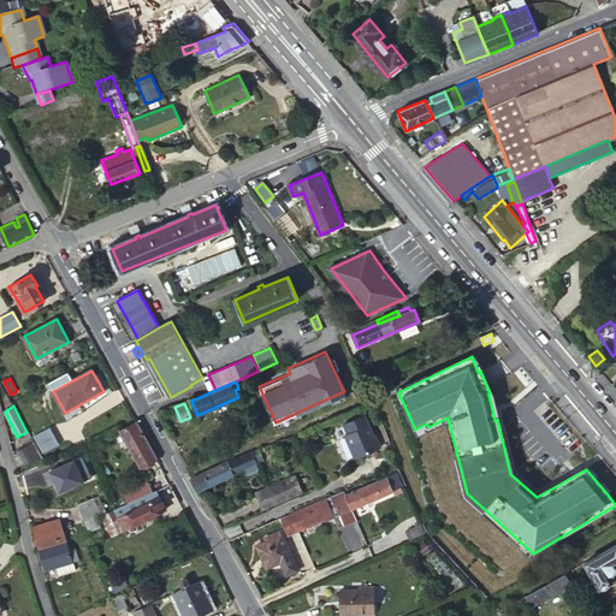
[(351,454),(377,443),(372,431),(371,432),(361,412),(339,421),(344,431),(342,432),(351,454)]
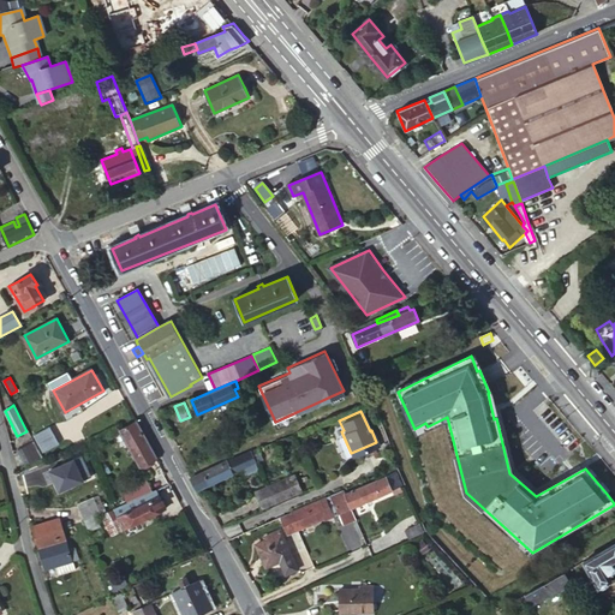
[(141,466),(156,458),(136,421),(120,429),(141,466)]
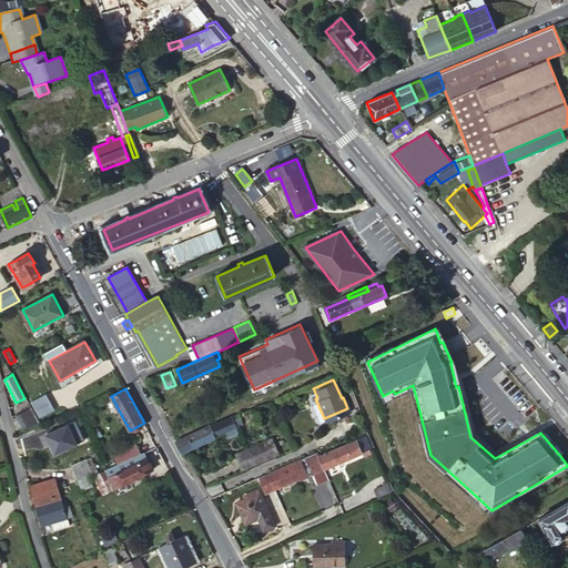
[(49,418),(57,414),(47,394),(31,403),(40,418),(47,415),(49,418)]
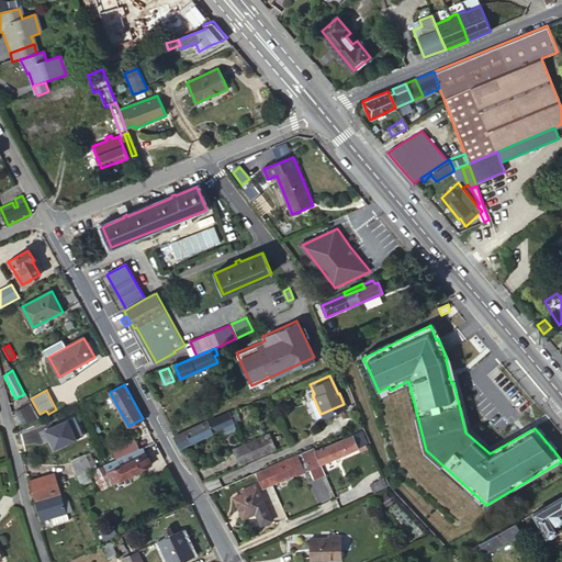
[(180,448),(182,447),(222,429),(225,436),(237,429),(234,423),(235,423),(235,422),(249,414),(249,413),(255,409),(253,403),(246,406),(245,404),(173,436),(180,448)]
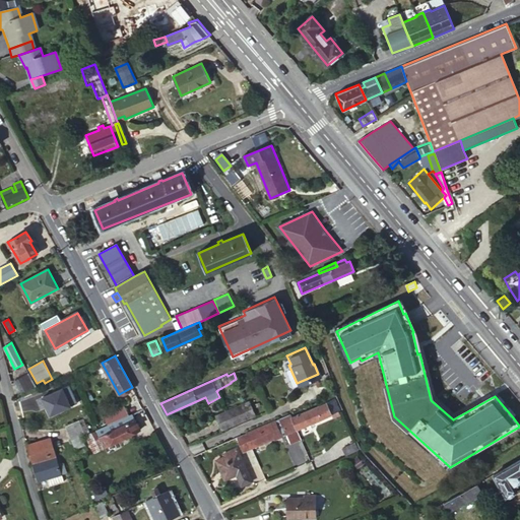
[(31,391),(36,389),(27,374),(14,381),(21,394),(30,390),(31,391)]
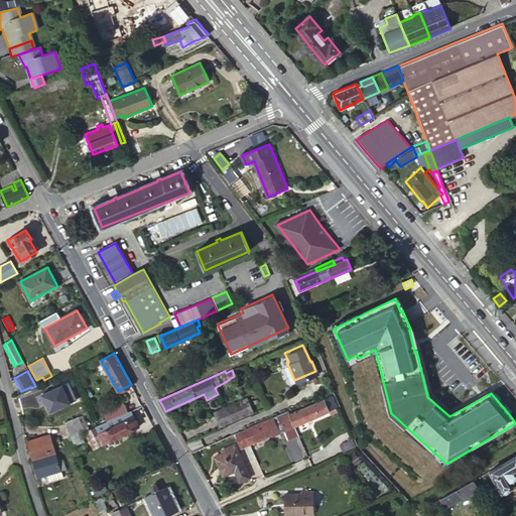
[(289,414),(294,426),(337,407),(331,396),(289,414)]
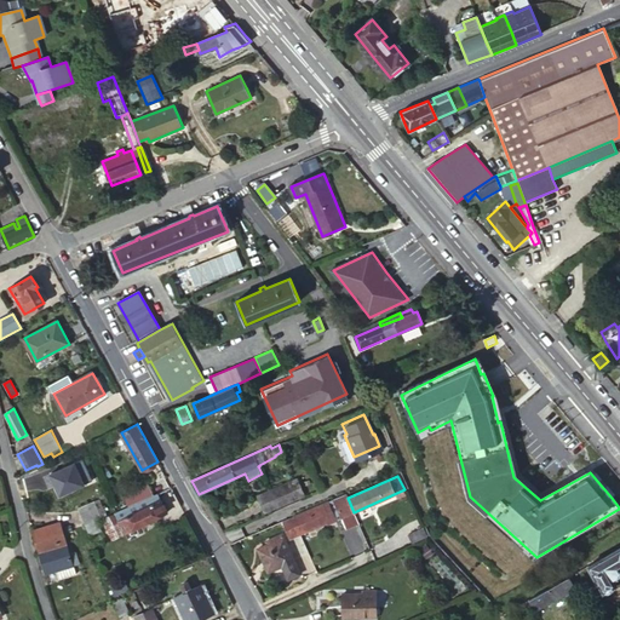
[(265,512),(305,495),(297,478),(258,495),(265,512)]
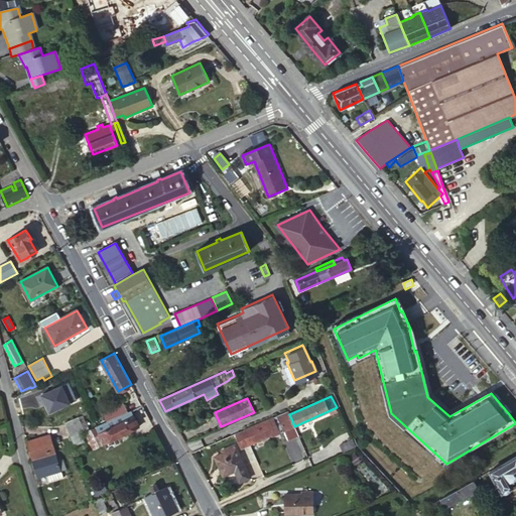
[(113,418),(129,411),(124,400),(108,408),(113,418)]
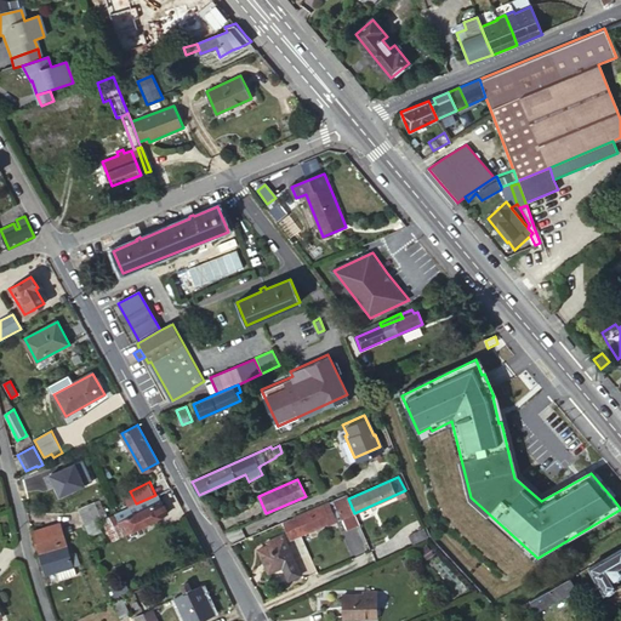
[(169,513),(158,494),(155,495),(136,503),(126,507),(131,516),(120,520),(126,534),(169,513)]
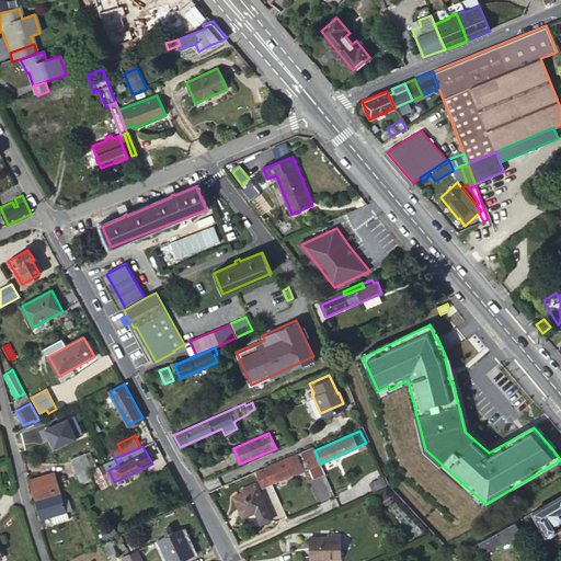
[(313,479),(325,474),(320,464),(315,450),(312,447),(265,468),(272,483),(295,472),(296,474),(306,470),(300,460),(304,458),(309,469),(313,479)]
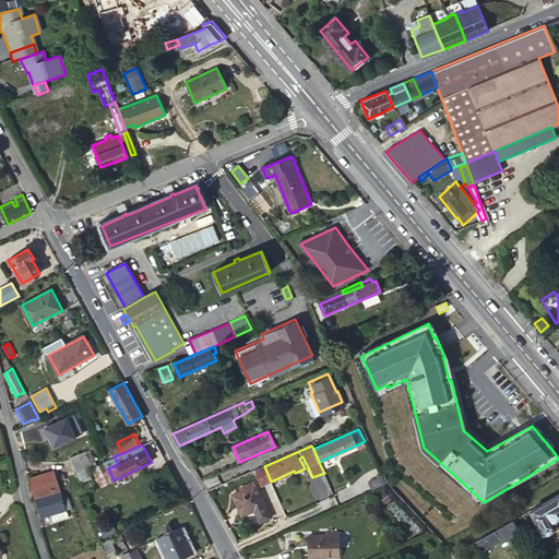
[(71,459),(79,473),(87,468),(92,466),(96,465),(92,456),(87,459),(84,452),(71,459)]
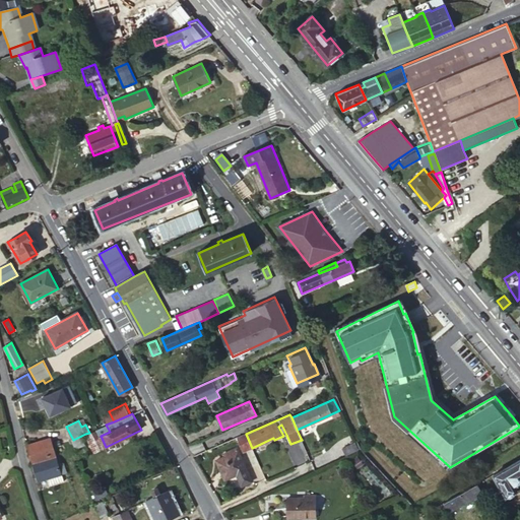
[(96,429),(101,436),(110,432),(106,425),(98,429),(96,429)]
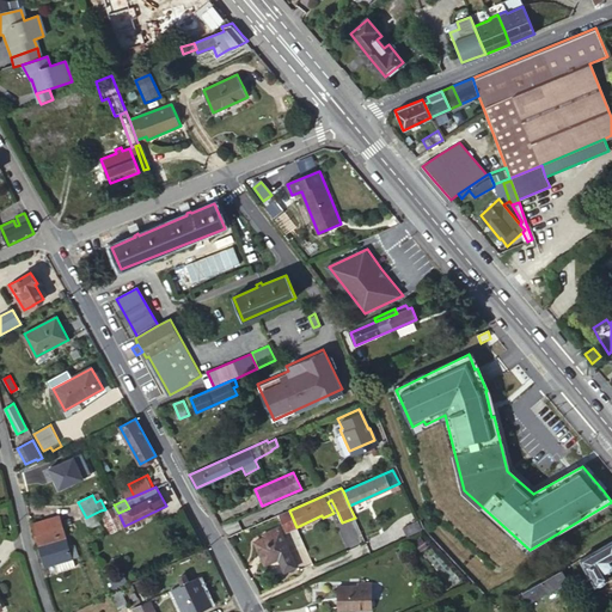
[(334,513),(337,512),(331,500),(328,502),(334,513)]
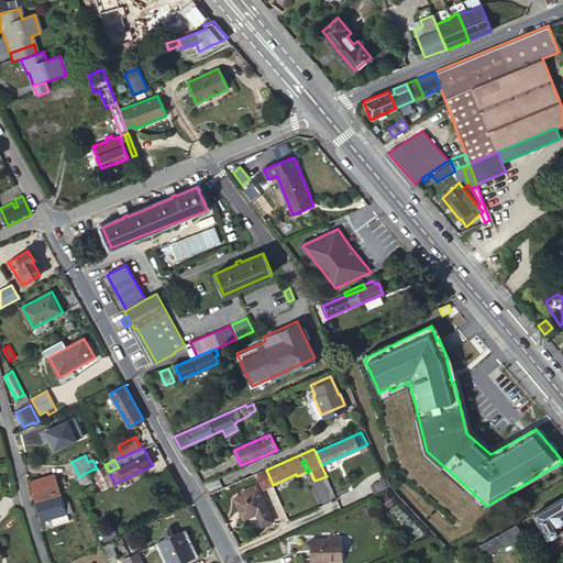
[(97,468),(92,470),(101,490),(112,485),(102,465),(97,468)]
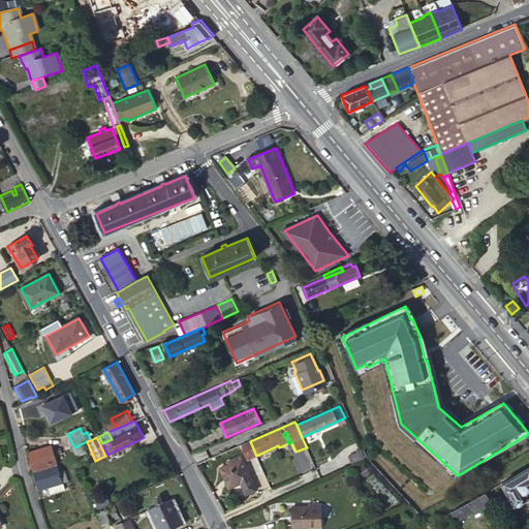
[(247,460),(256,456),(250,441),(241,445),(247,460)]
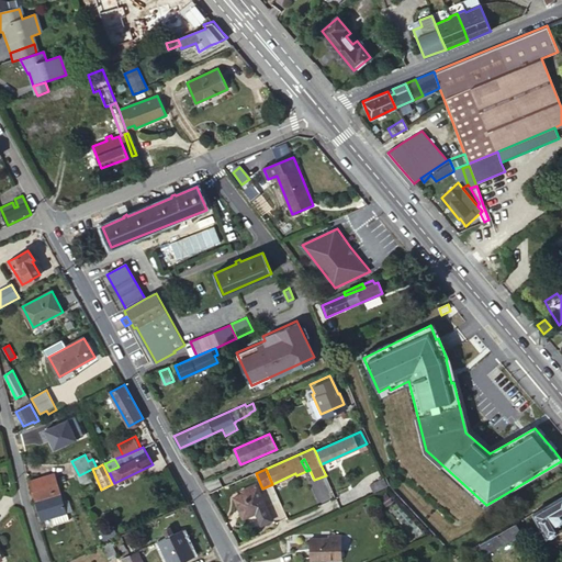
[(88,471),(79,475),(83,485),(93,481),(88,471)]
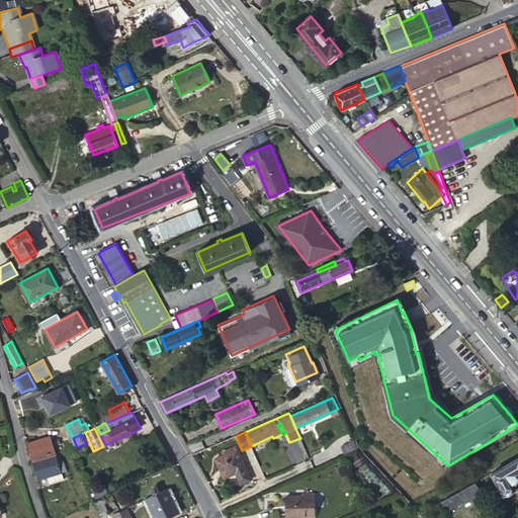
[(31,457),(54,446),(51,437),(27,444),(31,457)]
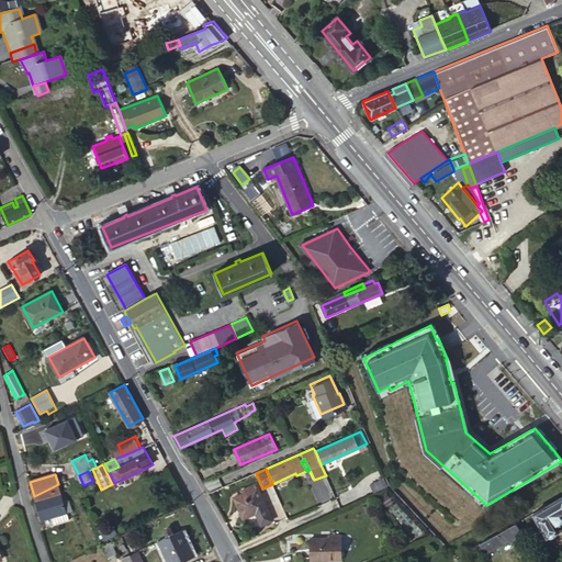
[(374,492),(386,485),(383,479),(370,485),(374,492)]
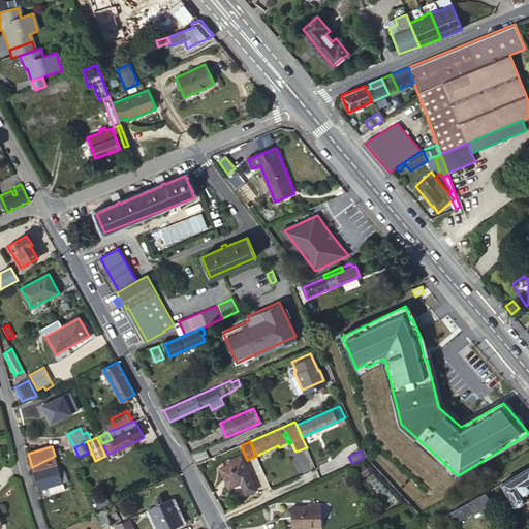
[(32,467),(33,471),(38,490),(49,487),(63,483),(60,473),(55,456),(32,467)]
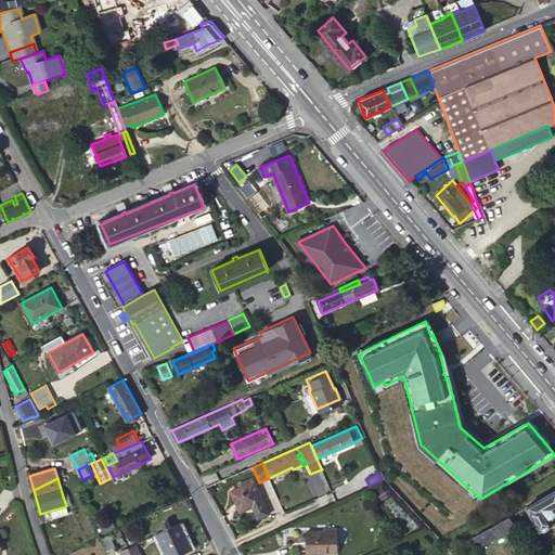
[(269,514),(255,481),(245,485),(231,491),(240,513),(253,507),(258,518),(269,514)]
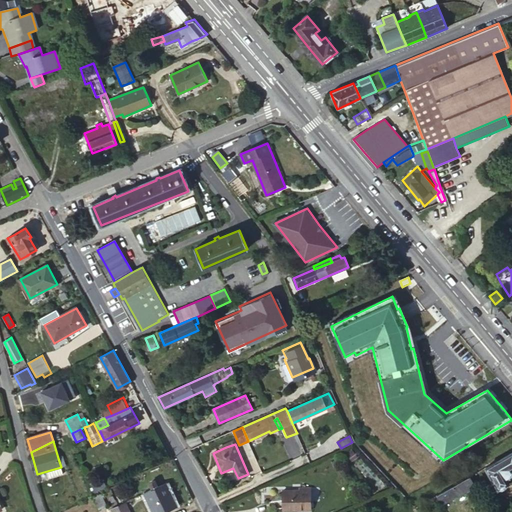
[(511,470),(510,468),(511,467),(511,452),(487,467),(499,487),(507,483),(506,481),(509,482),(511,480),(511,470)]
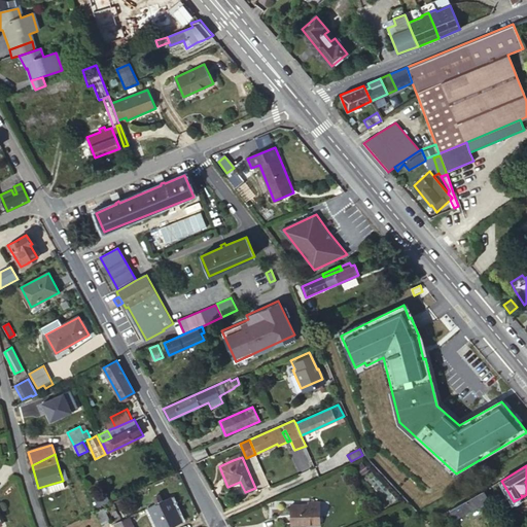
[(73,484),(79,482),(75,470),(68,472),(73,484)]
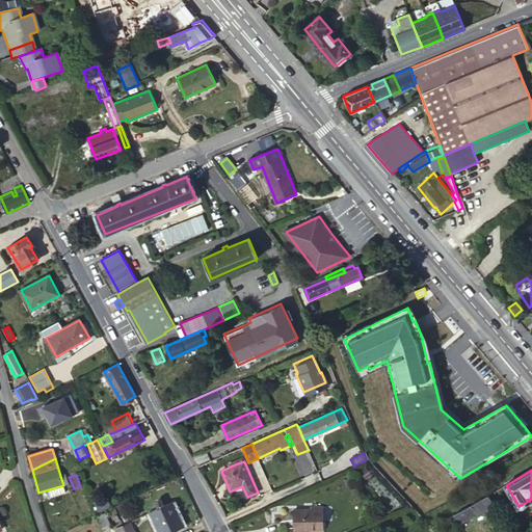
[(63,485),(49,489),(50,495),(64,490),(63,485)]
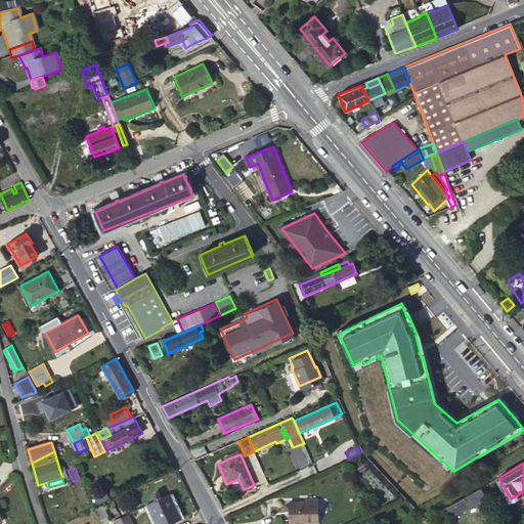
[(481,487),(443,510),(445,513),(449,511),(452,516),(485,497),(486,495),(481,487)]
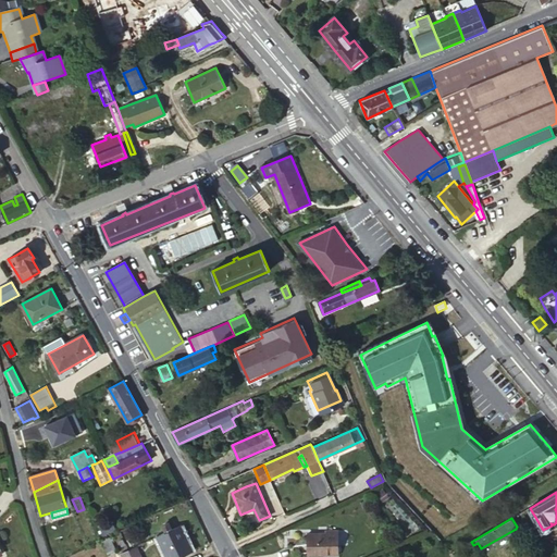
[(166,556),(178,556),(193,551),(181,527),(172,531),(169,522),(161,525),(165,533),(158,537),(166,556)]
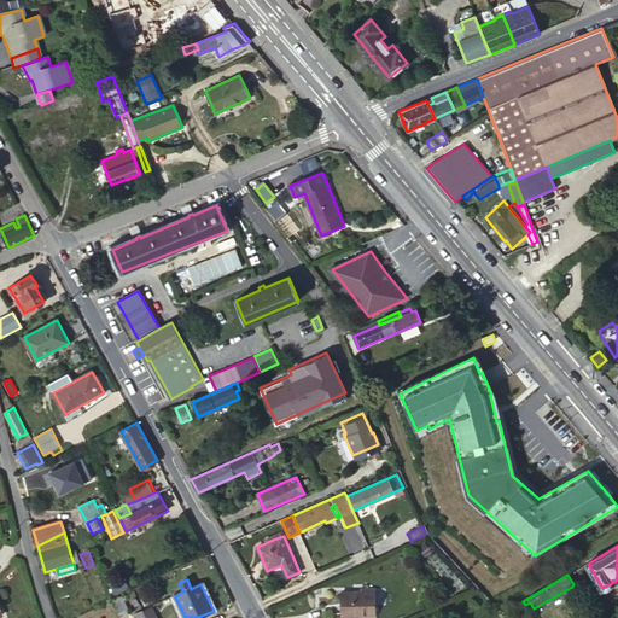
[(342,614),(374,614),(375,589),(363,588),(363,592),(342,592),(342,614)]
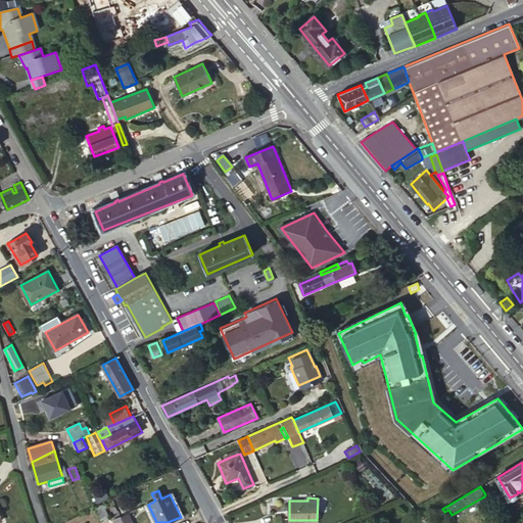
[(495,514),(505,509),(501,503),(492,509),(495,514)]
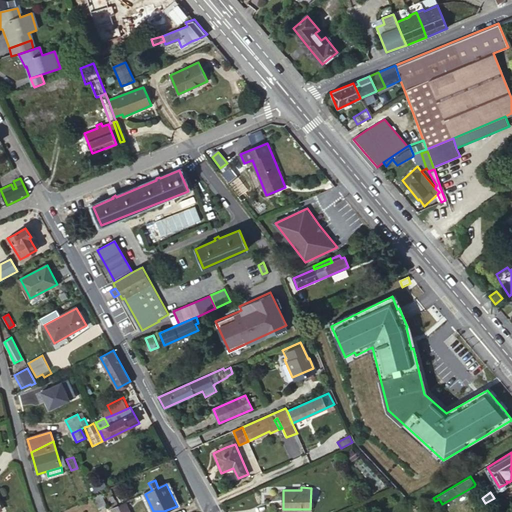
[(117,493),(114,495),(114,496),(116,500),(119,506),(121,511),(130,511),(126,503),(123,505),(117,493)]
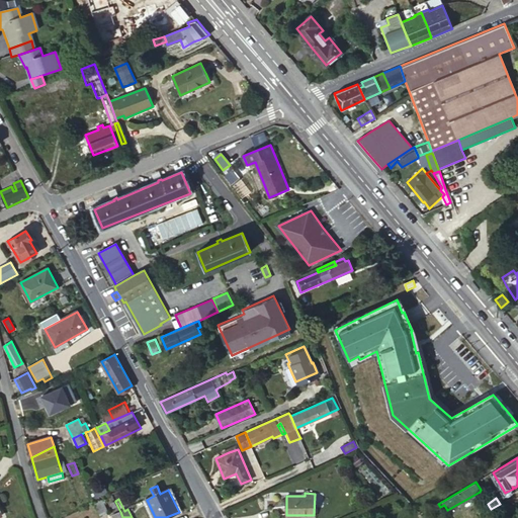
[(100,515),(108,512),(102,500),(95,503),(100,515)]
